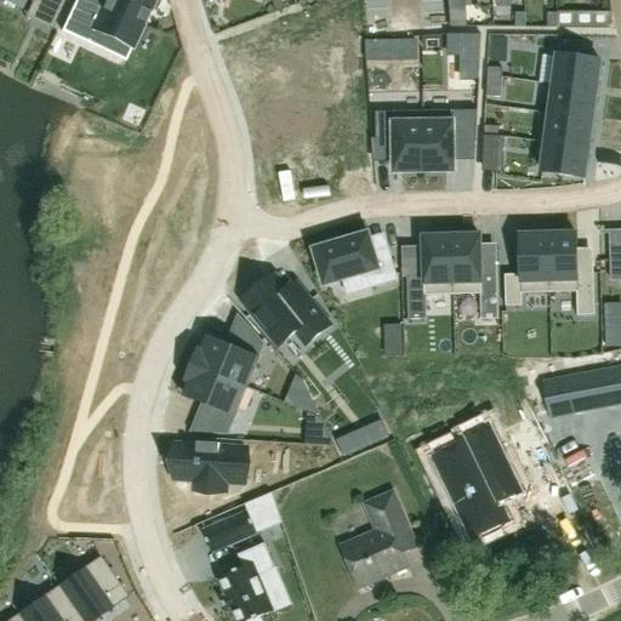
[(27,0),(58,15),(64,0),(27,0)]
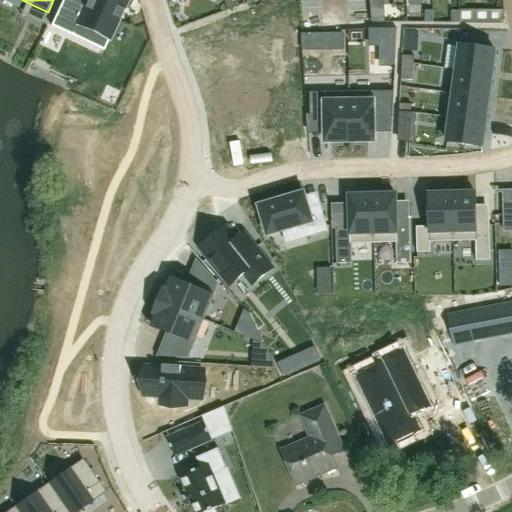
[(61,0),(54,18),(107,41),(125,0),(61,0)]
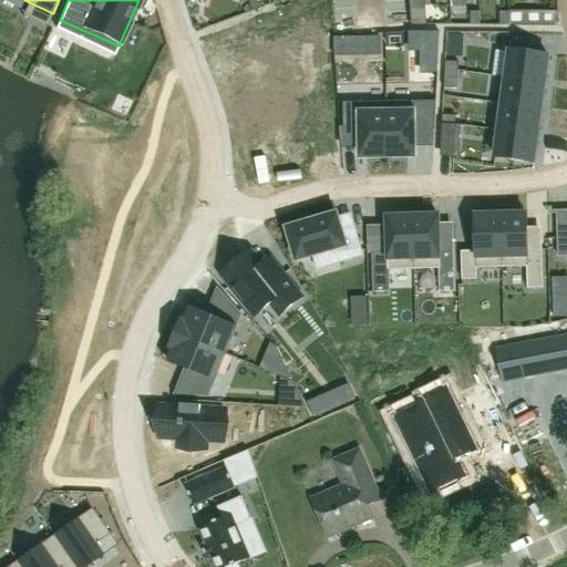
[(257,0),(248,0),(251,10),(260,8),(257,0)]
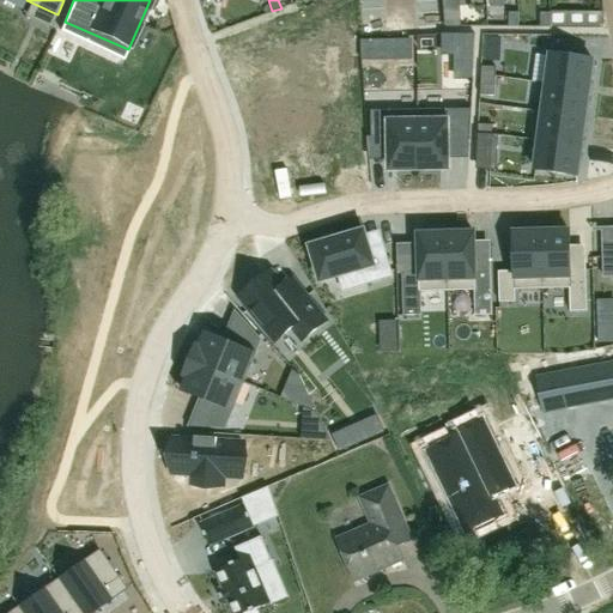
[(551,11),(551,12),(550,26),(568,26),(568,11),(551,11)]
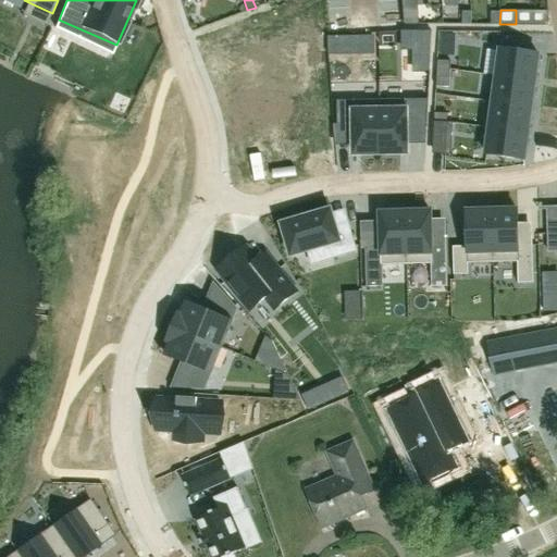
[(471,11),(462,11),(461,24),(471,24),(471,11)]
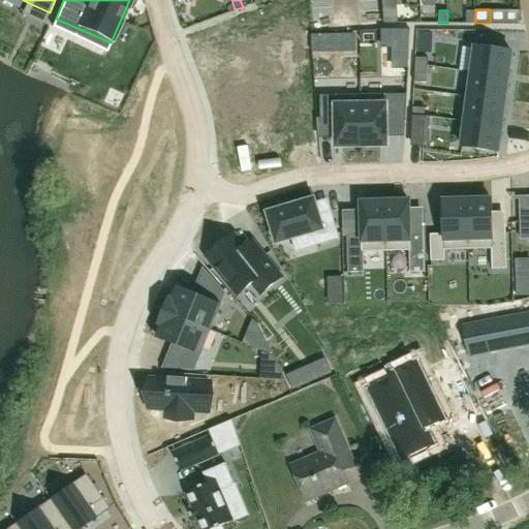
[(474,23),(475,10),(466,10),(466,23),(474,23)]
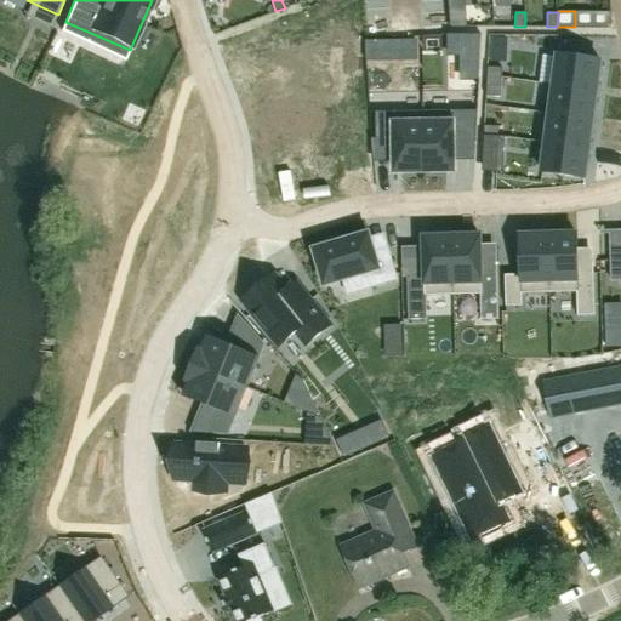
[(480,34),(446,34),(446,35),(448,56),(460,56),(460,80),(478,80),(480,34)]
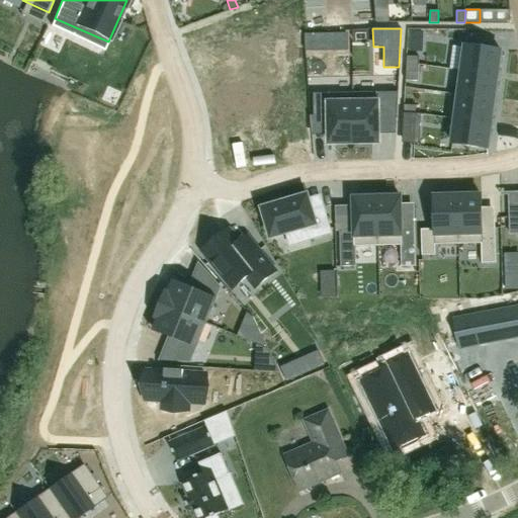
[(349,32),(308,33),(305,33),(306,51),(349,50),(349,32)]
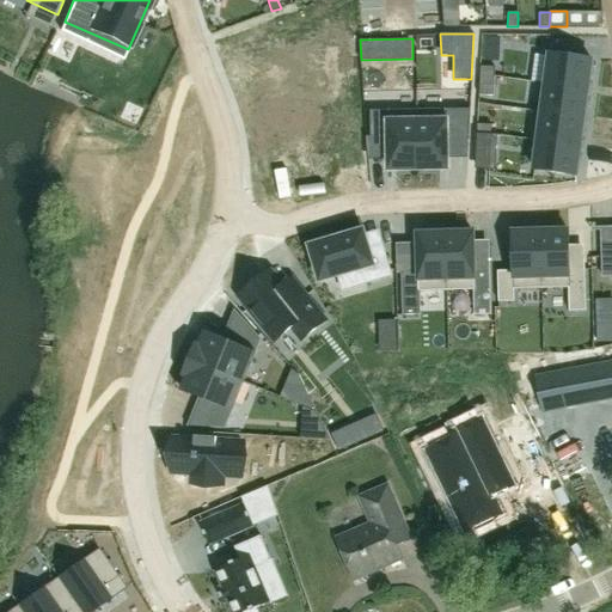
[(550,55),(546,84),(588,90),(593,61),(550,55)]
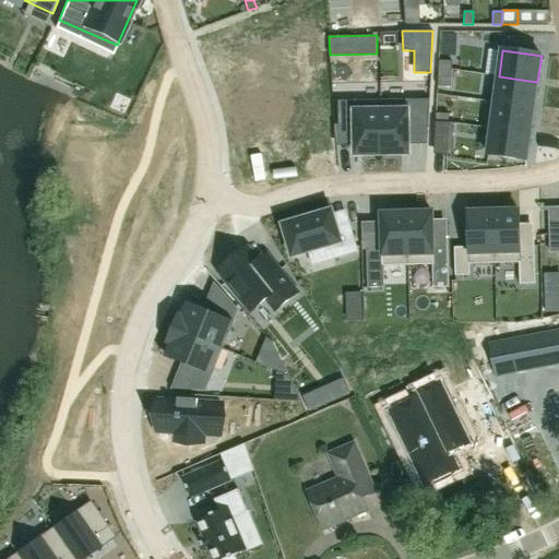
[(439,70),(452,71),(452,62),(439,61),(439,70)]
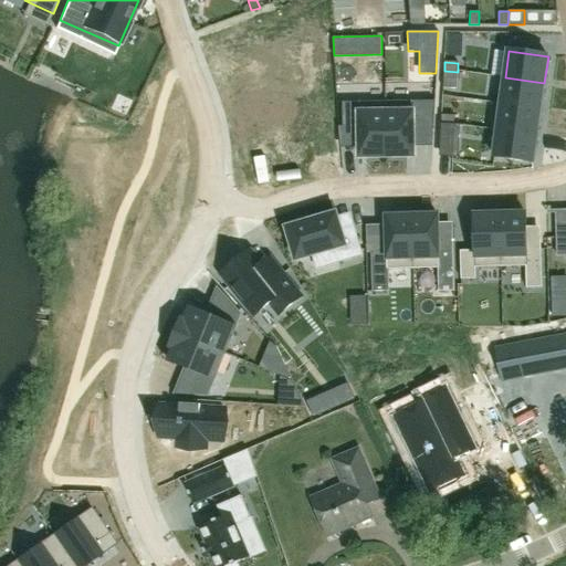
[(458,72),(444,71),(443,80),(448,80),(457,81),(458,72)]
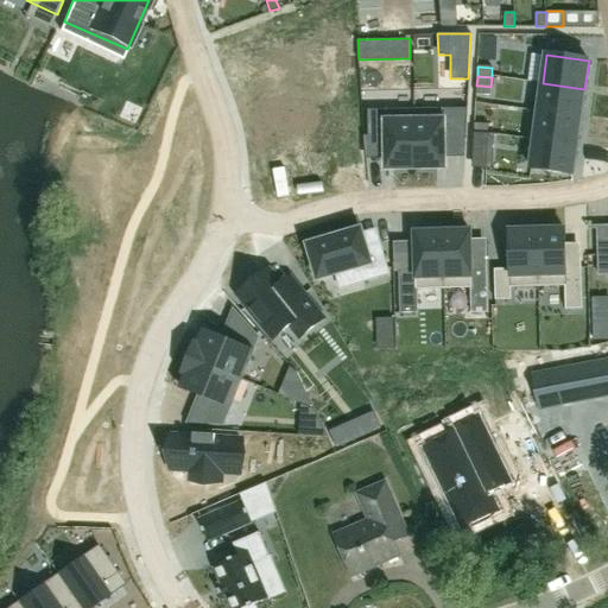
[(581,118),(584,89),(543,83),(539,112),(581,118)]
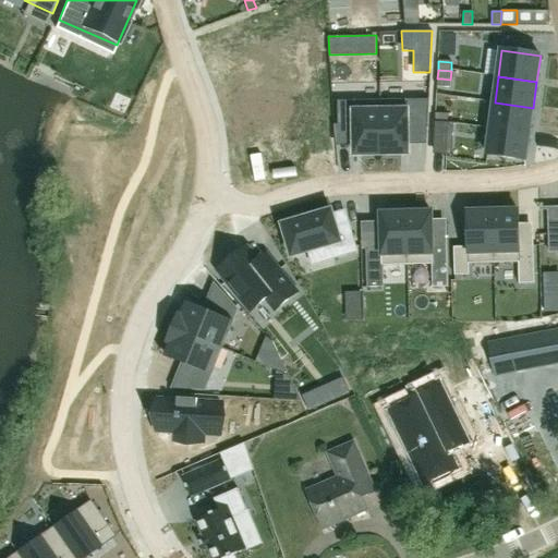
[(340,100),(340,128),(354,128),(355,156),(381,156),(381,104),(355,104),(355,100),(340,100)]
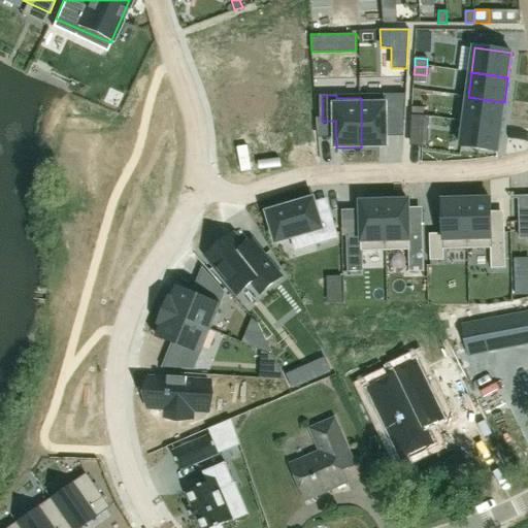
[(361,98),(361,147),(387,147),(387,121),(405,121),(408,95),(387,95),(387,98),(361,98)]
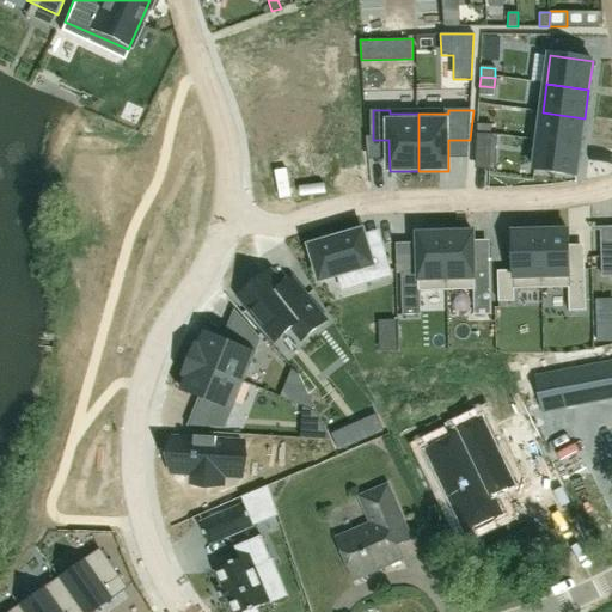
[(543,112),(539,142),(581,147),(585,118),(543,112)]
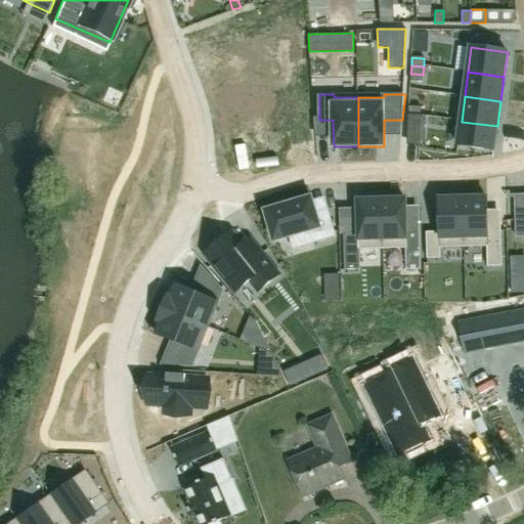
[(408,116),(421,116),(422,107),(409,106),(408,116)]
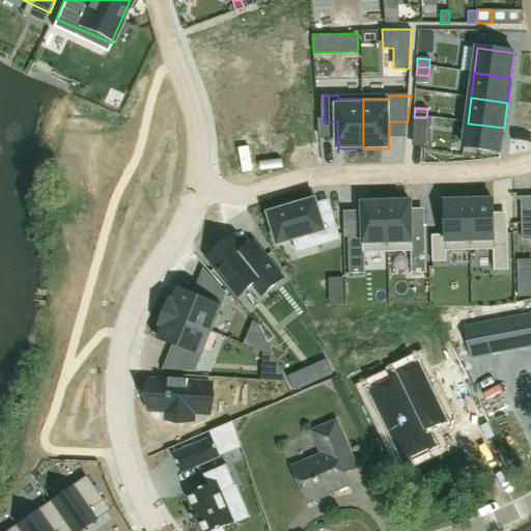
[(426,126),(426,117),(414,117),(414,126),(426,126)]
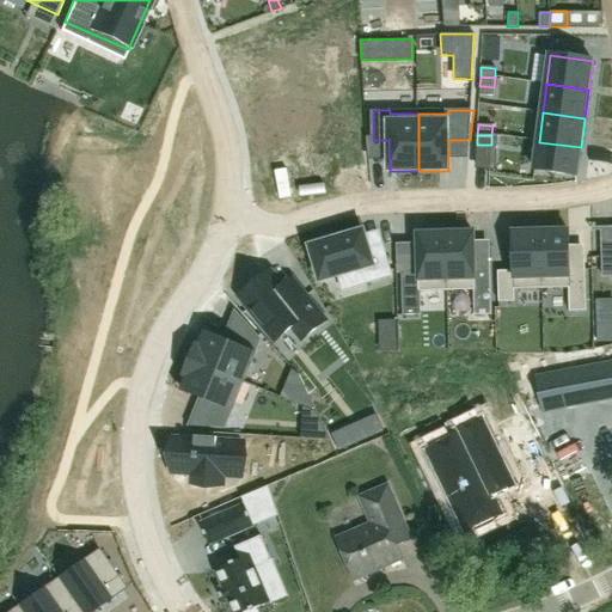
[(576,177),(581,147),(539,142),(534,171),(576,177)]
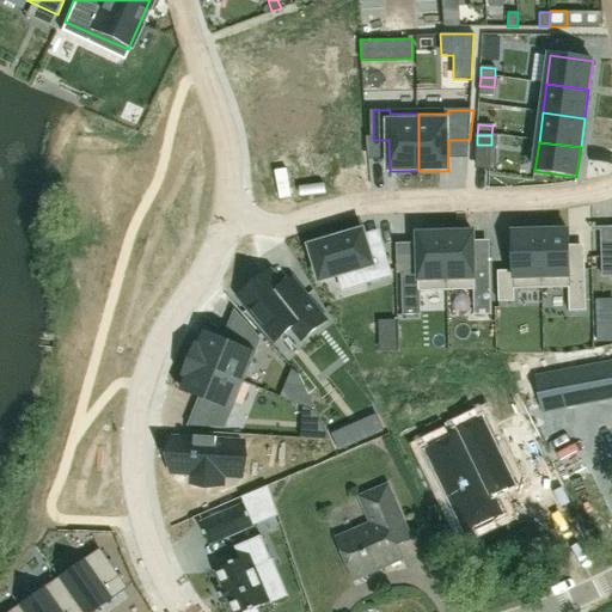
[(451,232),(445,232),(446,291),(473,289),(475,314),(491,314),(490,273),(475,273),(473,232),(466,232),(466,228),(451,230),(451,232)]
